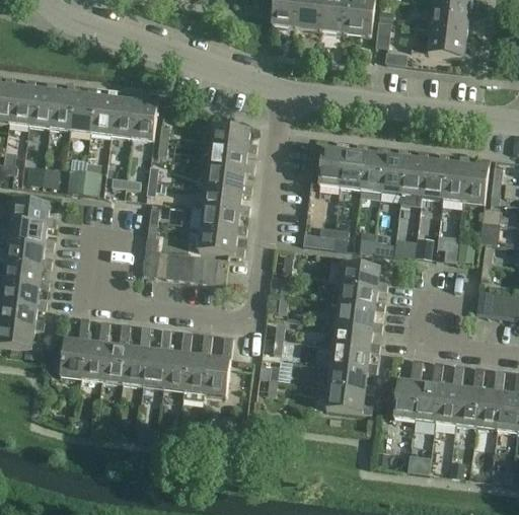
[(297,29),(300,0),(276,0),(273,26),(297,29)]
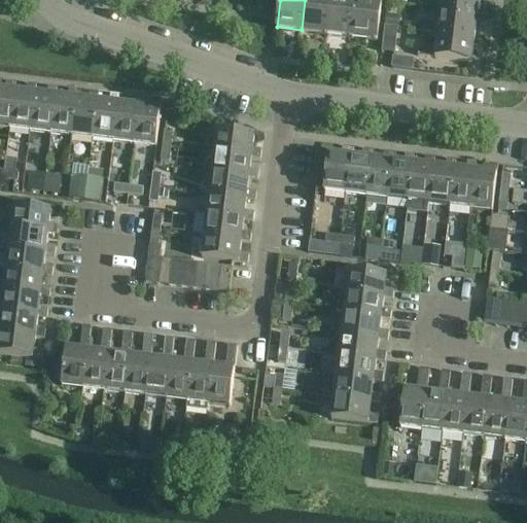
[(326,33),(329,0),(305,0),(302,30),(326,33)]
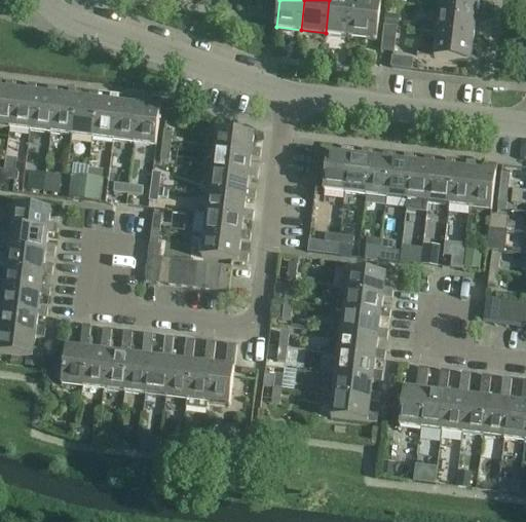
[(349,36),(354,0),(329,0),(326,33),(349,36)]
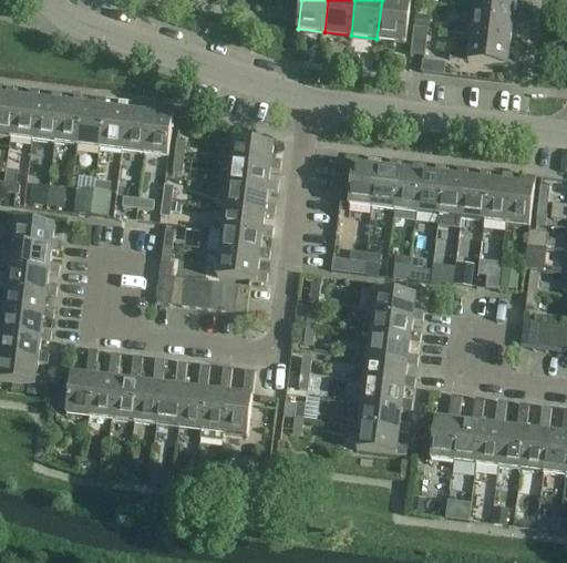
[(382,0),(377,39),(404,41),(409,0),(382,0)]
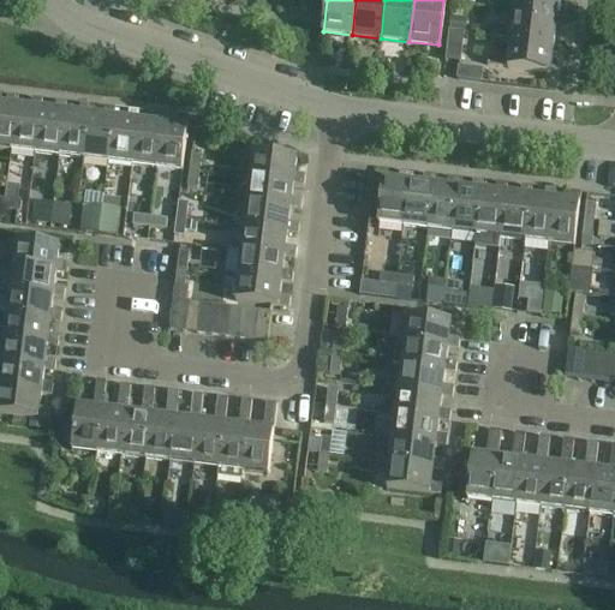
[(494,0),(494,5),(513,7),(556,12),(557,0),(494,0)]
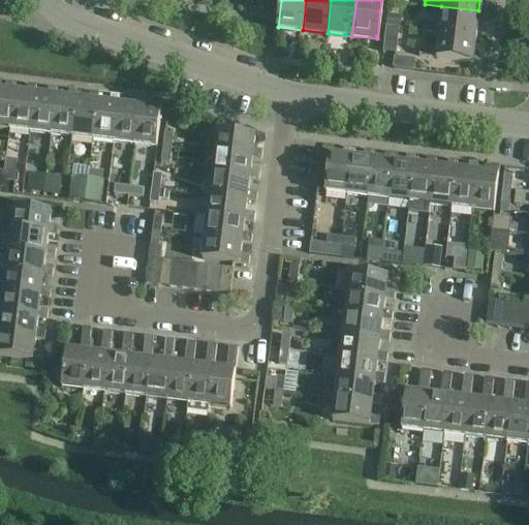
[(475,35),(478,10),(441,6),(439,23),(423,20),(422,29),(438,31),(475,35)]
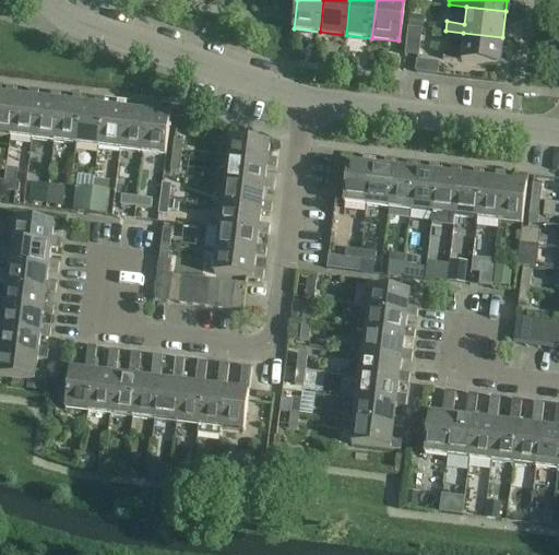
[(408,24),(423,26),(424,13),(409,12),(408,24)]
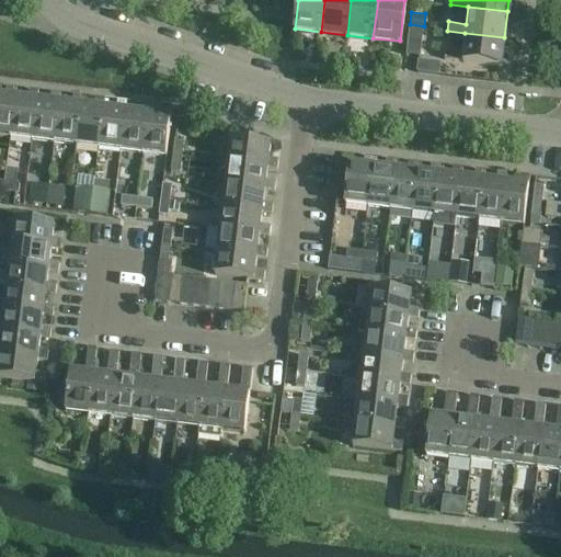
[(420,54),(423,27),(409,26),(405,53),(420,54)]
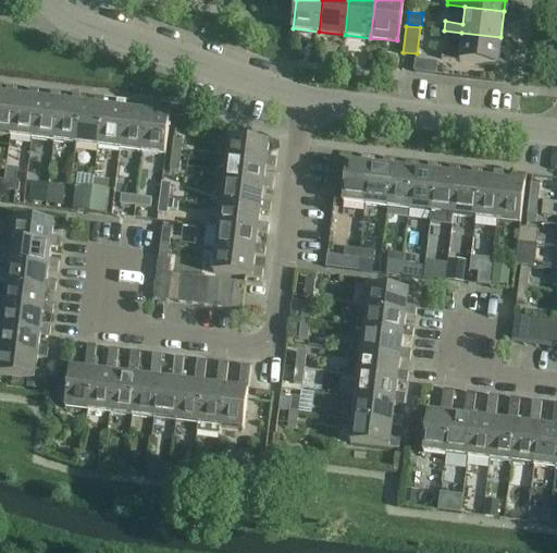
[(497,63),(500,37),(461,33),(460,49),(442,47),(441,57),(459,59),(497,63)]
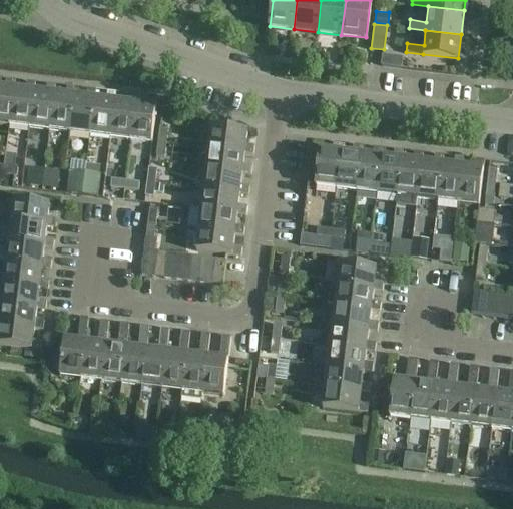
[(401,65),(403,55),(382,52),(381,63),(401,65)]
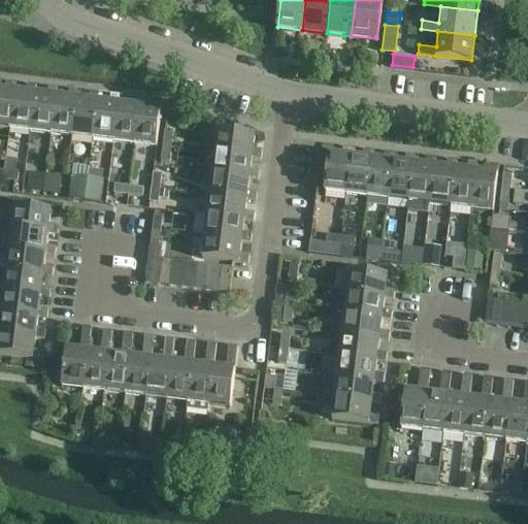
[(0,125),(9,127),(13,89),(14,80),(6,79),(5,88),(0,87),(0,125)]
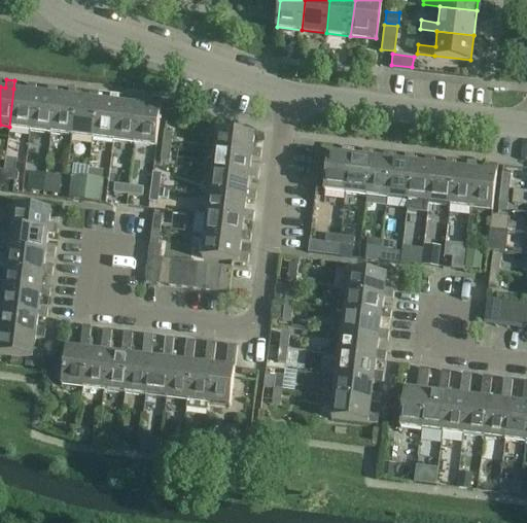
[(30,129),(35,92),(35,82),(27,81),(26,91),(13,89),(9,127),(30,129)]
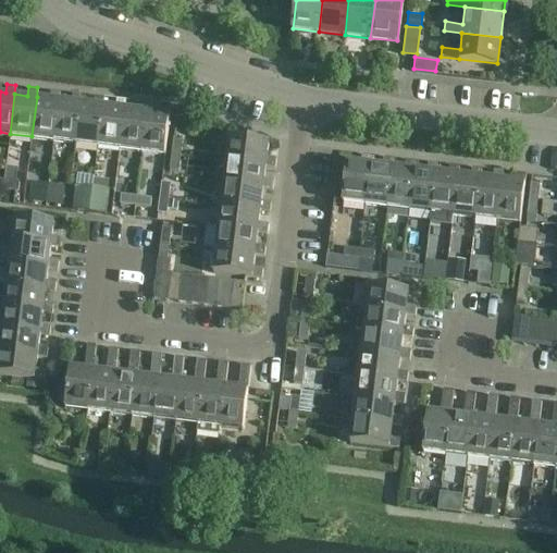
[(53,139),(59,99),(60,90),(50,89),(49,98),(37,97),(32,136),(53,139)]
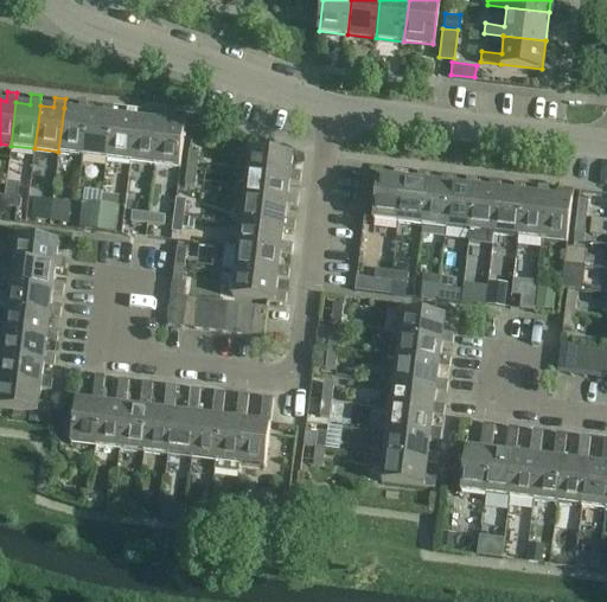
[(82,154),(88,111),(89,101),(78,100),(77,110),(64,108),(58,152),(82,154)]
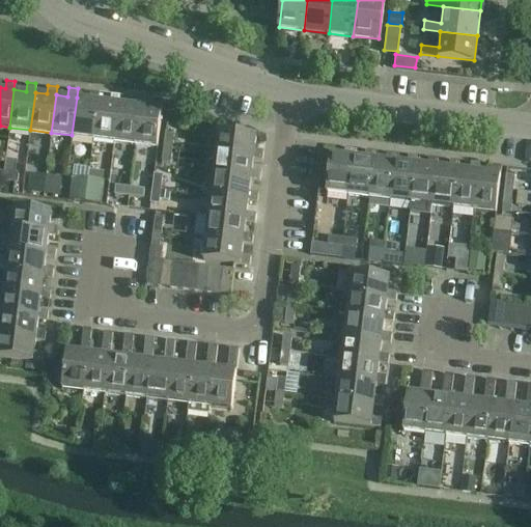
[(93,138),(98,100),(99,91),(89,90),(88,99),(77,98),(72,135),(93,138)]
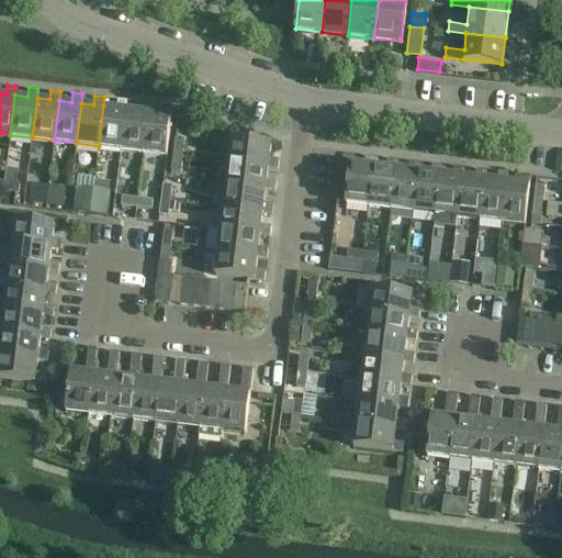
[(121,148),(125,109),(126,99),(117,98),(116,108),(103,105),(99,146),(121,148)]
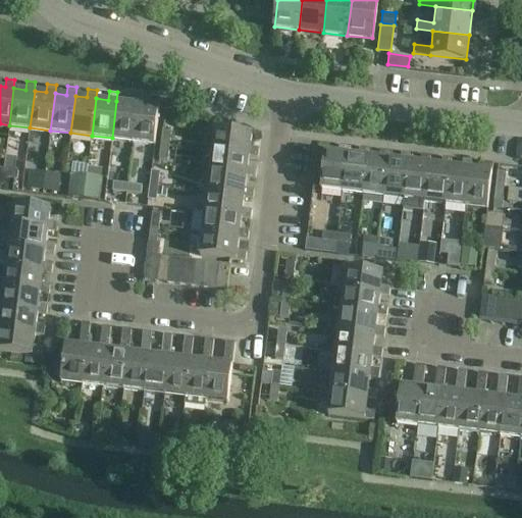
[(134,141),(138,104),(139,95),(129,94),(128,102),(116,101),(112,138),(134,141)]
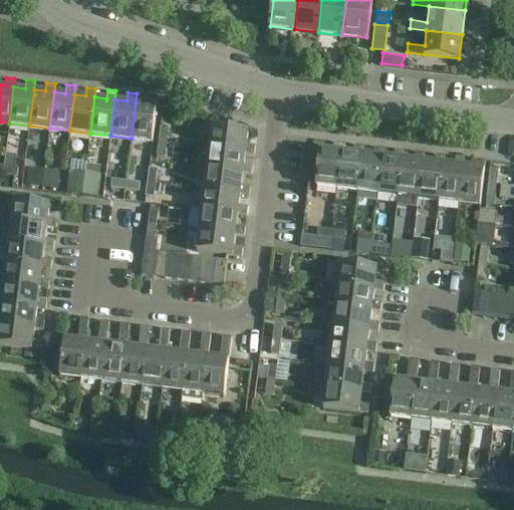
[(136,102),(132,139),(152,141),(158,96),(148,94),(147,103),(136,102)]
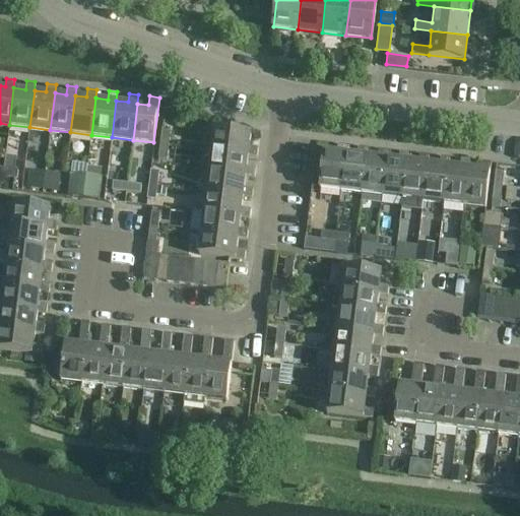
[(210,148),(248,153),(257,154),(257,146),(249,145),(251,132),(213,127),(210,148)]
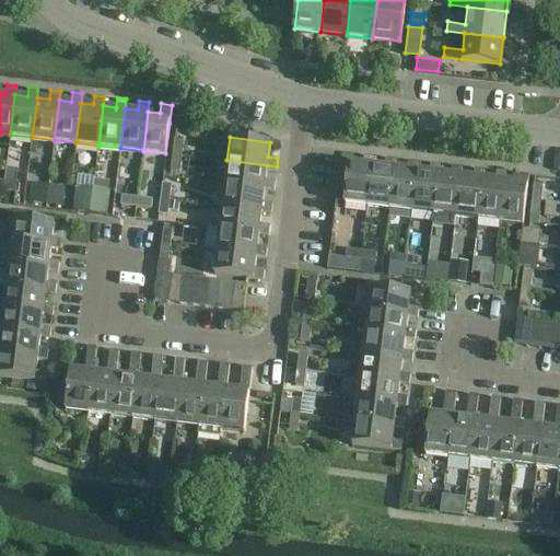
[(172,153),(182,154),(183,139),(174,138),(172,153)]
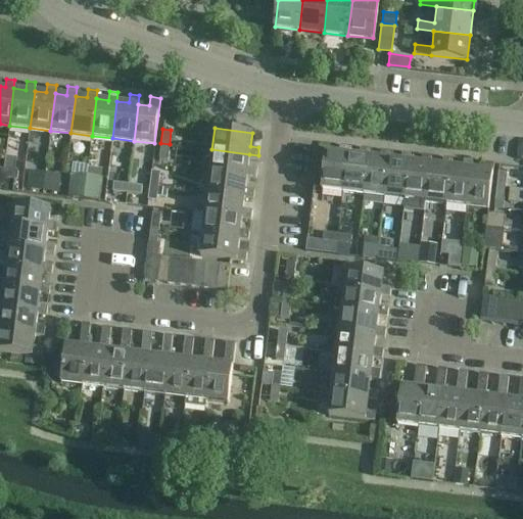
[(168,158),(170,144),(160,143),(158,157),(168,158)]
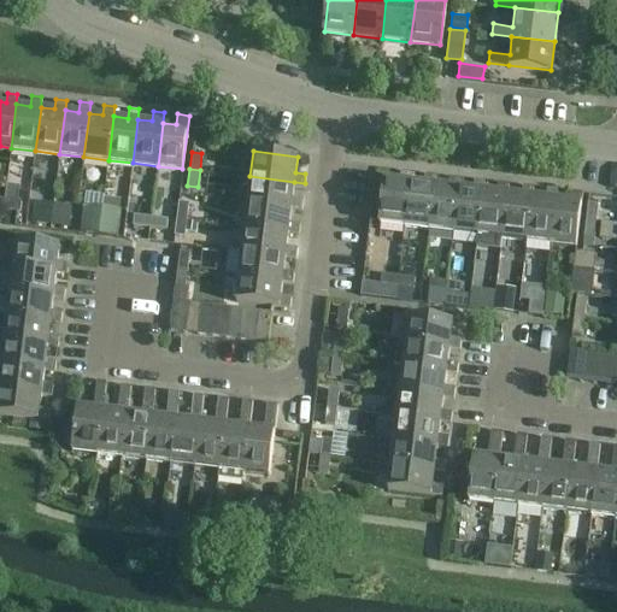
[(405,224),(410,181),(411,170),(400,169),(399,180),(383,178),(378,222),(405,224)]
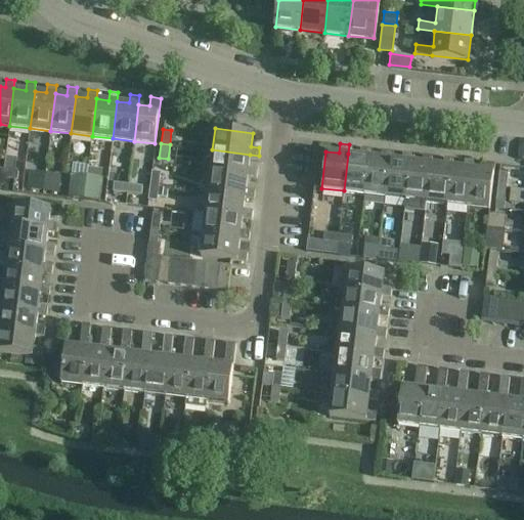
[(364,193),(368,157),(369,147),(360,146),(359,156),(348,154),(344,190),(364,193)]
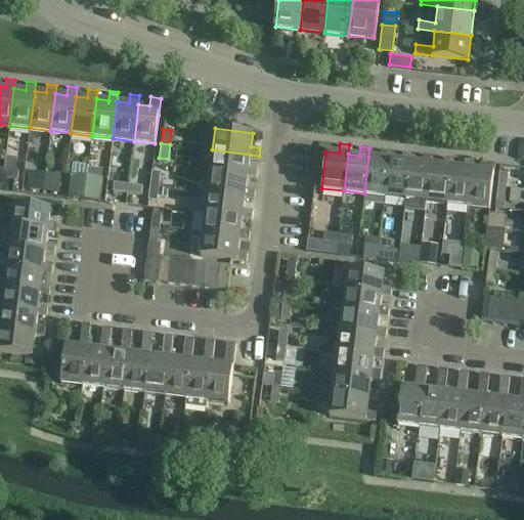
[(385,196),(389,159),(390,149),(382,148),(380,158),(368,157),(364,193),(385,196)]
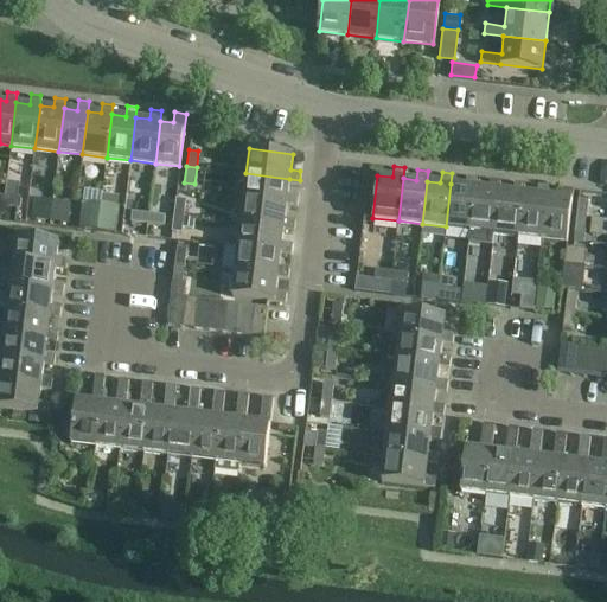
[(287,193),(289,179),(246,173),(243,198),(286,203),(296,204),(298,194),(287,193)]
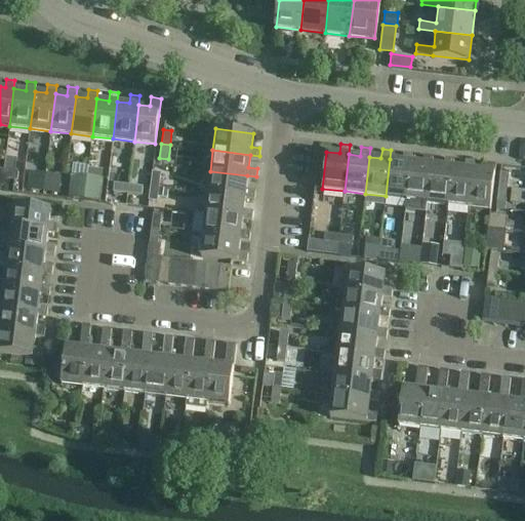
[(406,198),(410,161),(411,153),(403,152),(402,160),(390,159),(386,196),(406,198)]
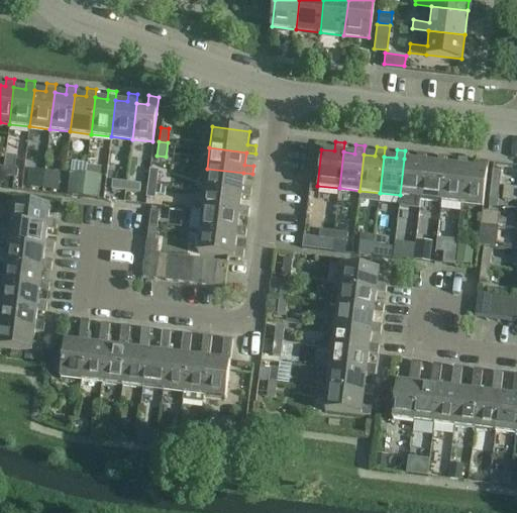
[(420,198),(424,161),(425,152),(417,151),(416,160),(404,159),(400,195),(401,195),(400,205),(419,207),(420,198)]
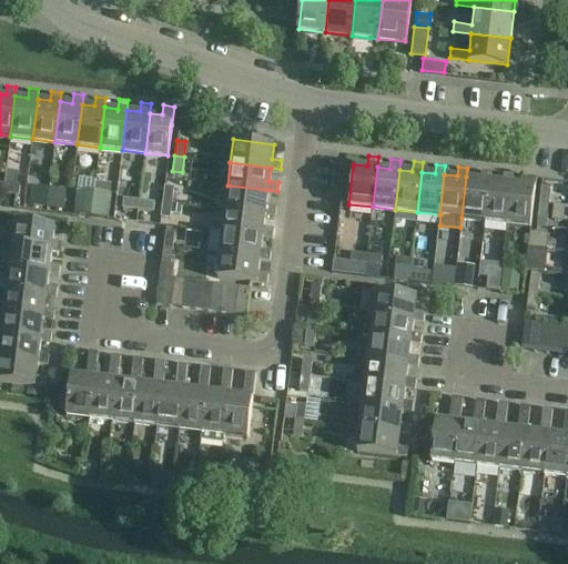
[(7,168),(4,181),(16,183),(18,169),(7,168)]
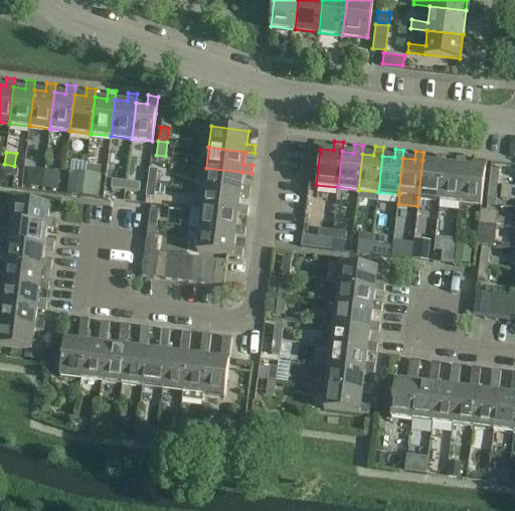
[(440,199),(444,163),(445,154),(436,153),(435,162),(422,160),(418,197),(440,199)]
